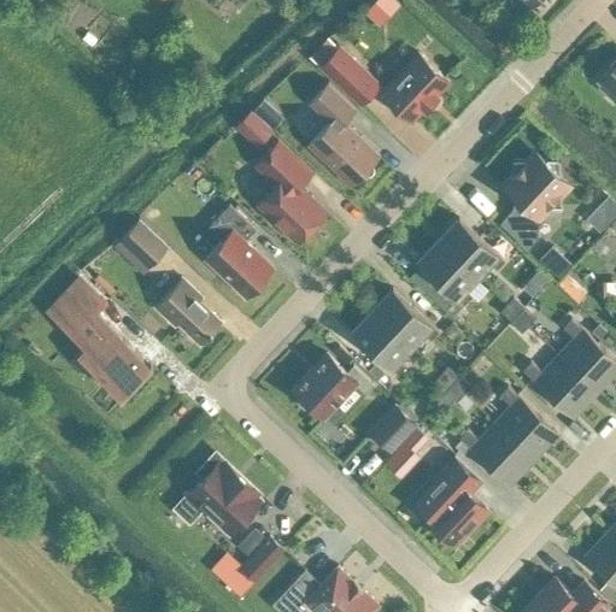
[(381,27),(403,5),(398,0),(375,0),(365,11),(381,27)]
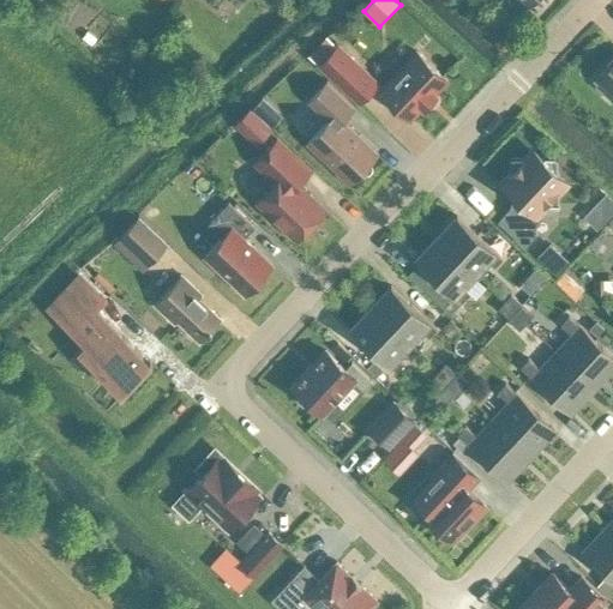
[(520,20),(539,0),(509,0),(508,2),(522,16),(518,19),(520,20)]
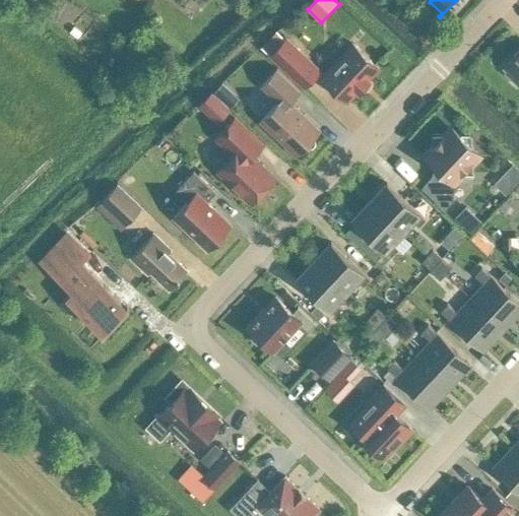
[(304,90),(321,73),(286,41),(270,59),(304,90)]
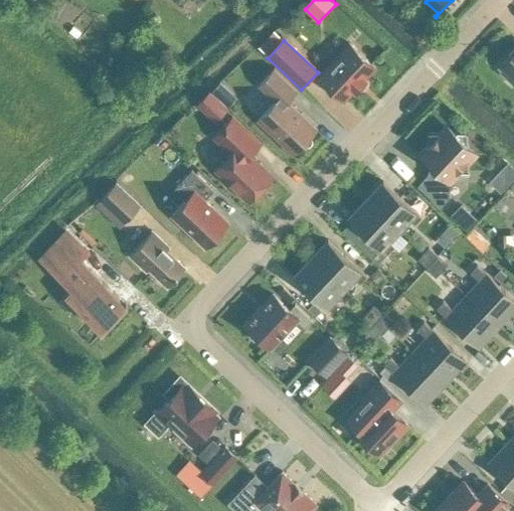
[(356,94),(366,83),(364,81),(375,70),(350,46),(319,80),(343,104),(354,93),(356,94)]
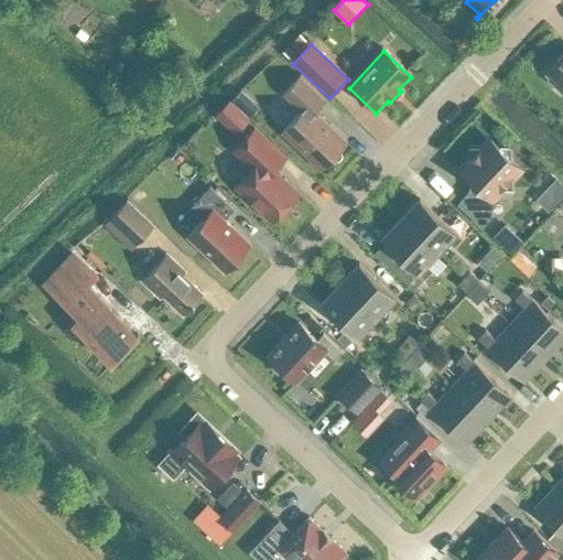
[(562,63),(561,62),(547,77),(550,81),(548,83),(562,97),(562,63)]
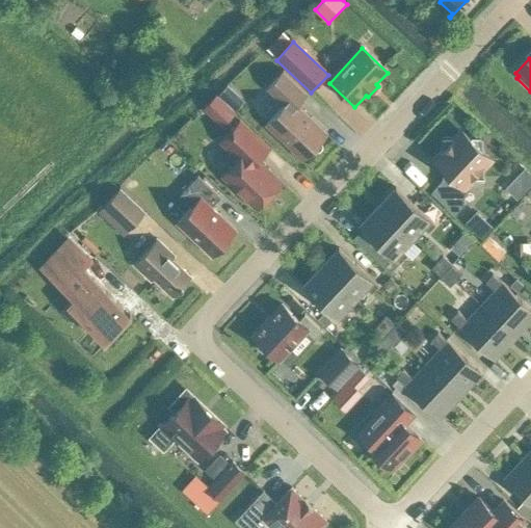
[(304,160),(327,136),(297,108),(309,96),(284,73),(267,90),(284,107),(267,125),(304,160)]
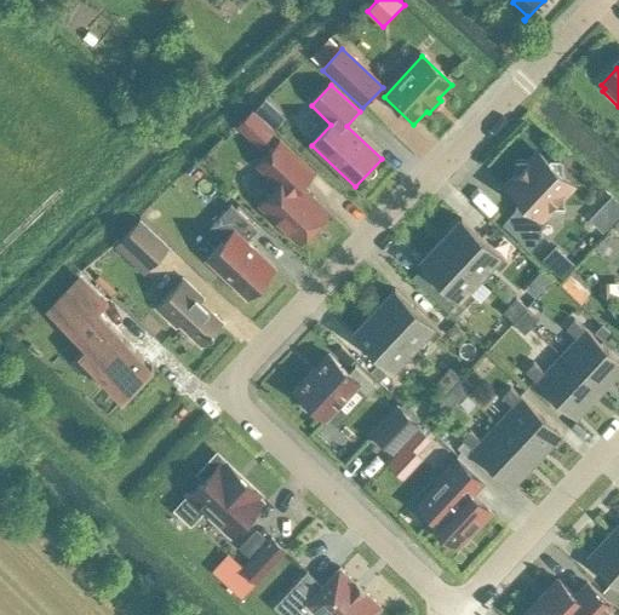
[(264,97),(238,127),(259,147),(286,116),(264,97)]
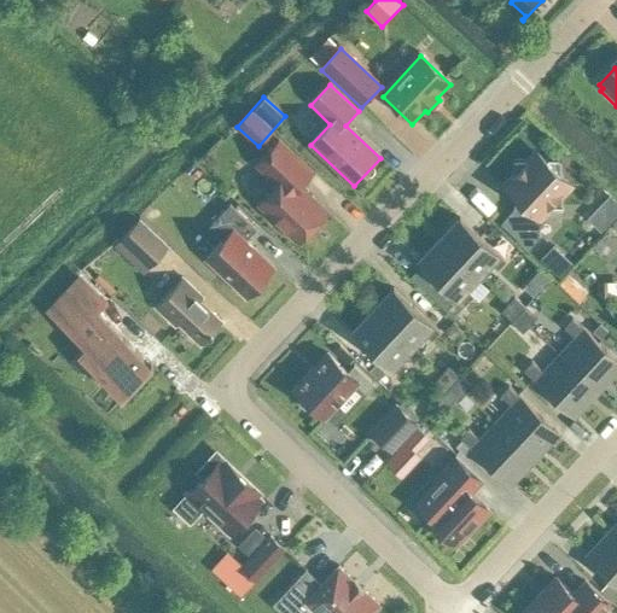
[(300,244),(327,215),(300,188),(313,175),(280,144),(258,167),(279,186),(260,206),(277,221),(277,226),(283,232),(287,232),(300,244)]
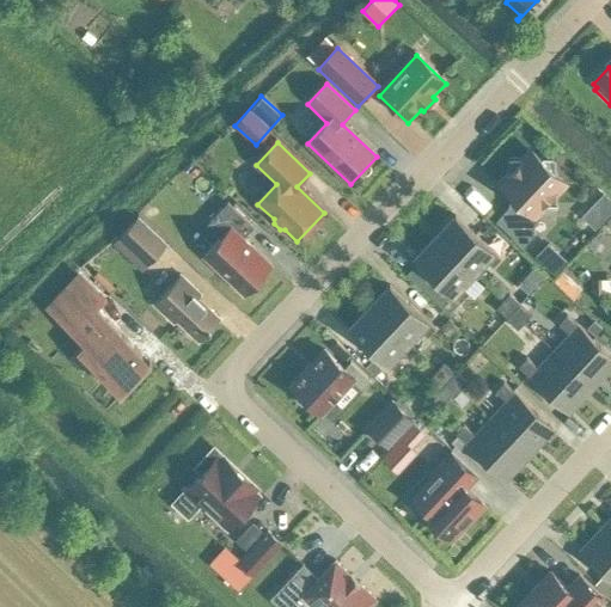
[(542,163),(530,151),(519,161),(520,163),(509,163),(509,175),(508,173),(498,184),(509,196),(511,210),(498,224),(525,249),(533,239),(533,218),(536,220),(547,209),(545,208),(556,207),(556,196),(557,197),(568,186),(555,176),(555,161),(542,163)]
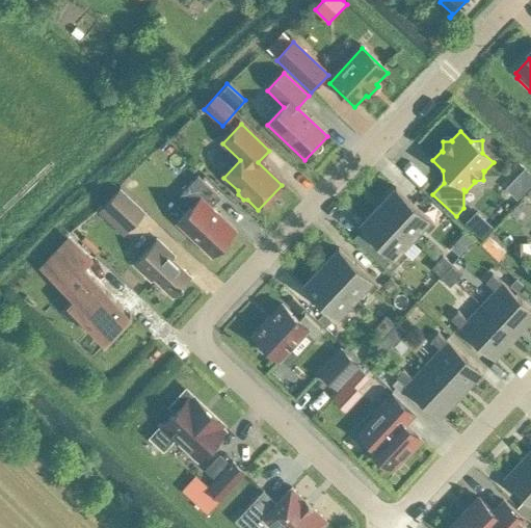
[(530,170),(526,166),(506,188),(519,200),(530,186),(530,170)]
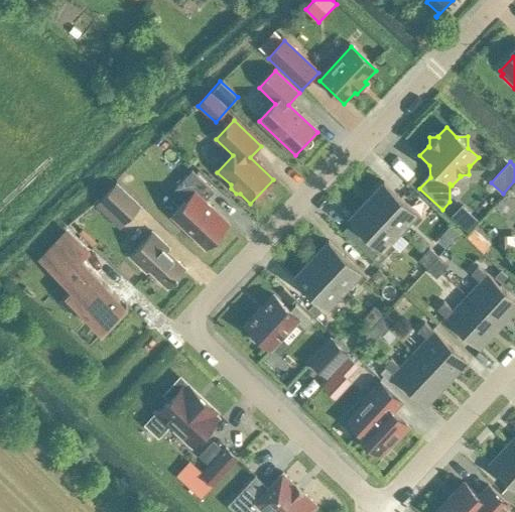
[(207,250),(229,226),(205,204),(215,194),(192,173),(174,193),(186,203),(172,218),(207,250)]
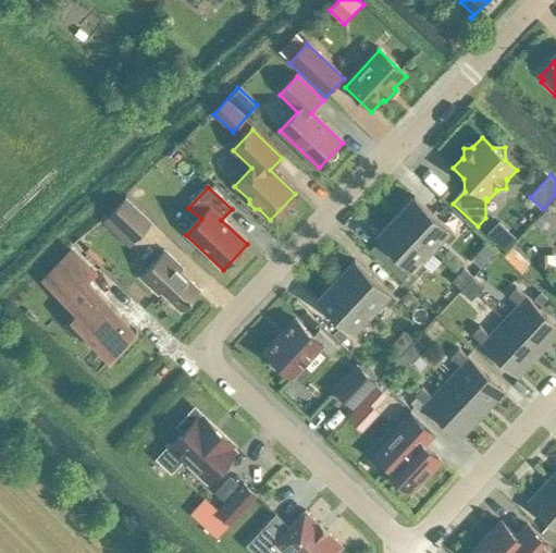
[(134,245),(152,224),(125,199),(108,220),(134,245)]
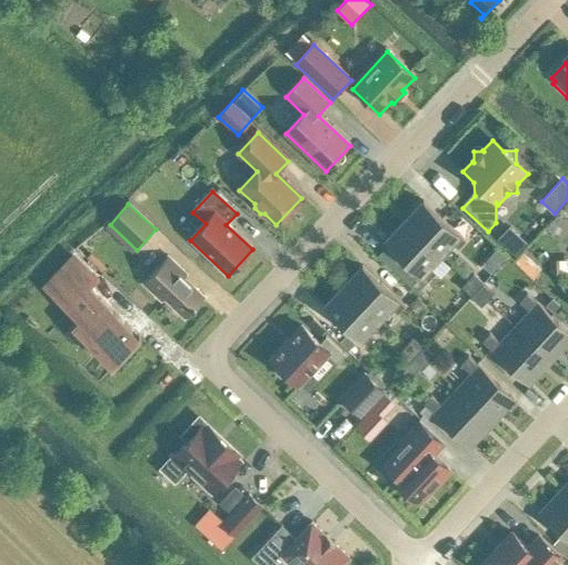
[(405,224),(437,254),(448,241),(459,251),(466,244),(424,204),(405,224)]
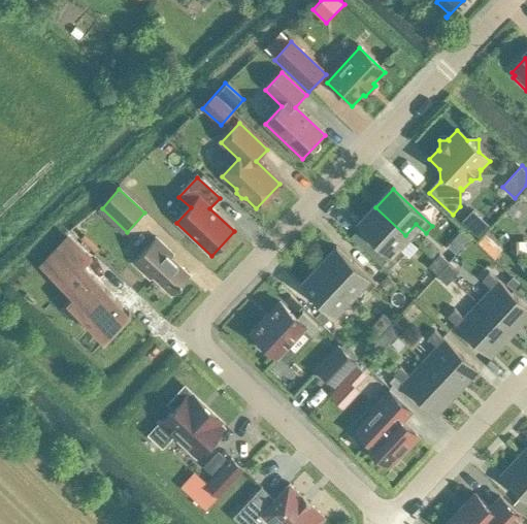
[(506,210),(519,222),(526,213),(526,204),(519,197),(506,210)]
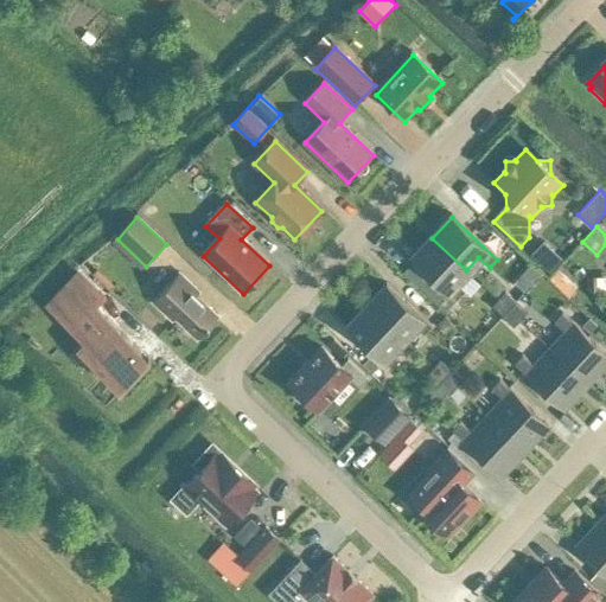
[(454,283),(466,270),(432,238),(413,260),(458,302),(466,294),(454,283)]
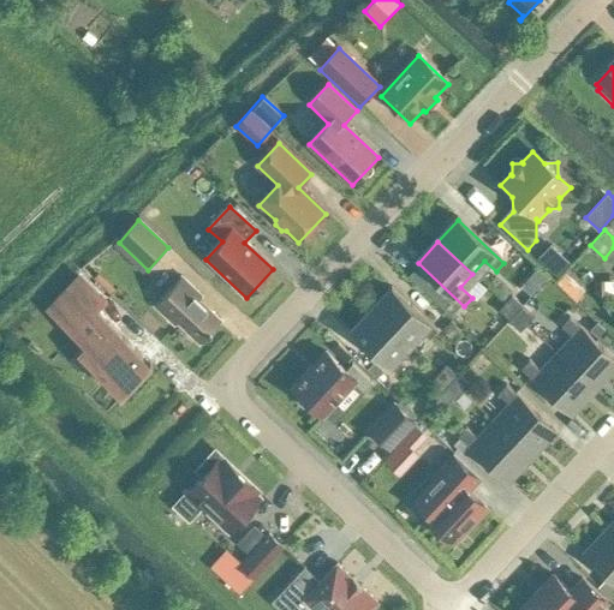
[(553,245),(541,259),(559,276),(572,262),(553,245)]
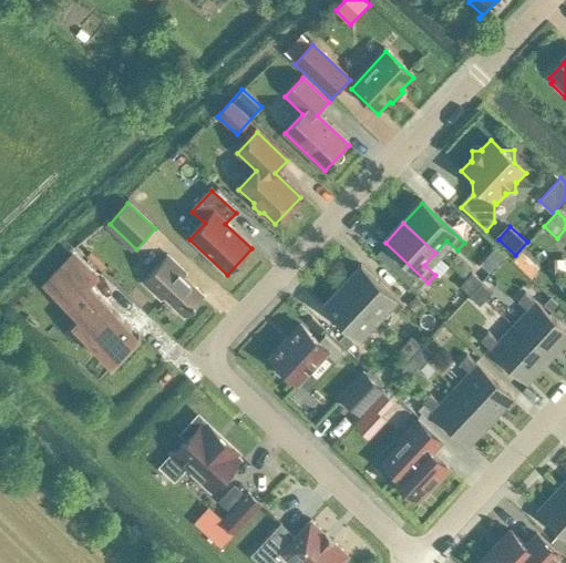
[(185,319),(205,298),(184,279),(187,276),(168,258),(143,285),(162,303),(165,300),(185,319)]
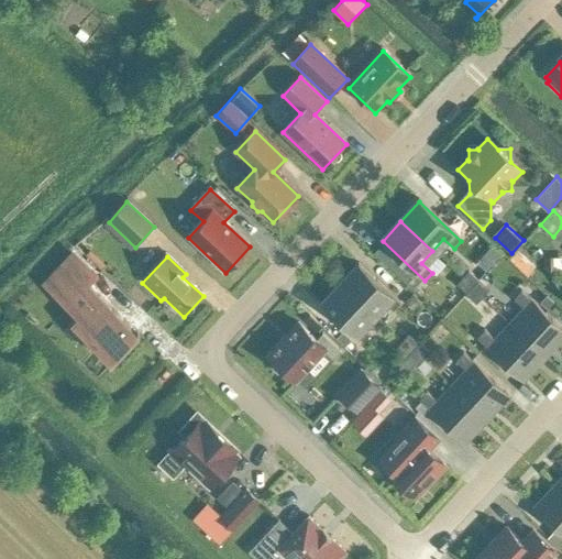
[(459,276),(466,269),(455,256),(448,264),(459,276)]
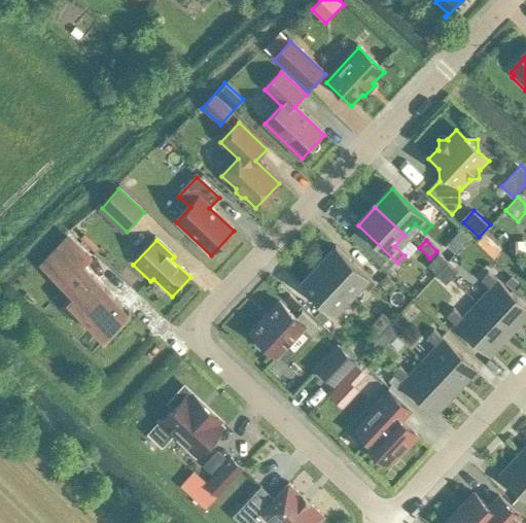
[(105,338),(129,312),(81,268),(91,258),(71,241),(44,269),(74,298),(69,304),(105,338)]
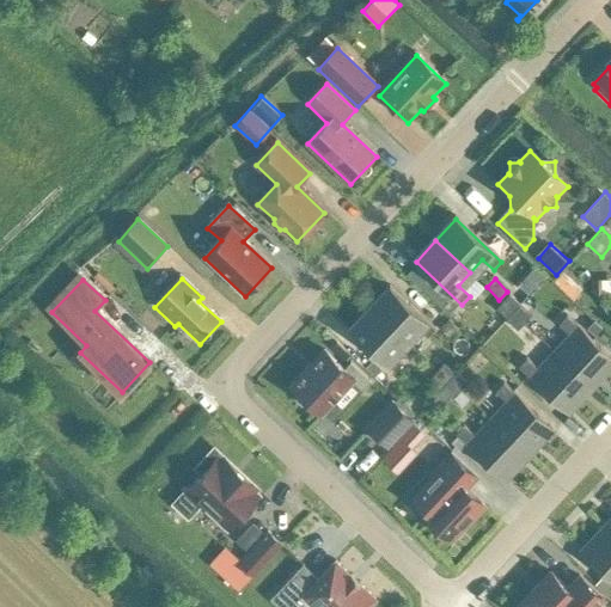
[(371,310),(404,342),(416,329),(428,341),(437,331),(391,288),(371,310)]
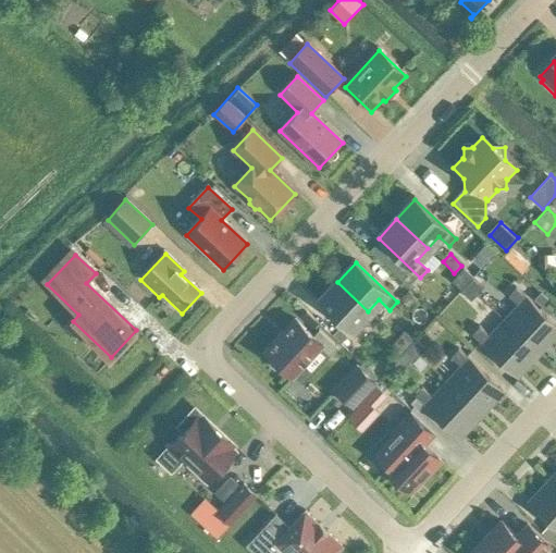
[(458,277),(468,285),(473,279),(465,270),(458,277)]
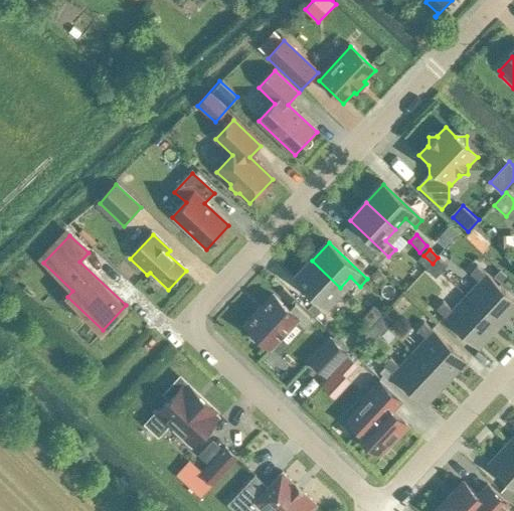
[(426,270),(433,264),(423,256),(418,262),(426,270)]
